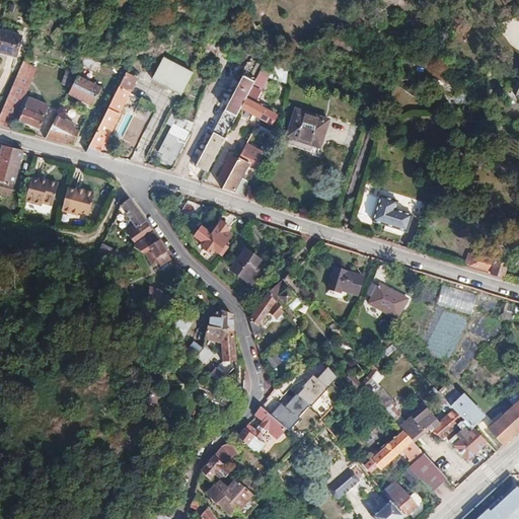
[(3,34),(0,42),(0,53),(16,60),(24,41),(4,32),(3,34)]
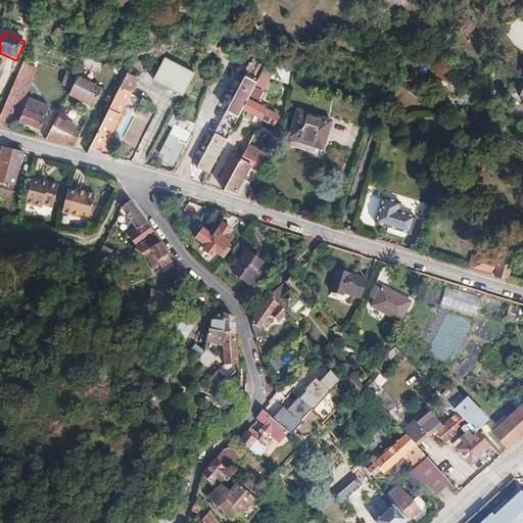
[(100,62),(90,57),(87,55),(83,63),(82,64),(96,72),(100,62)]
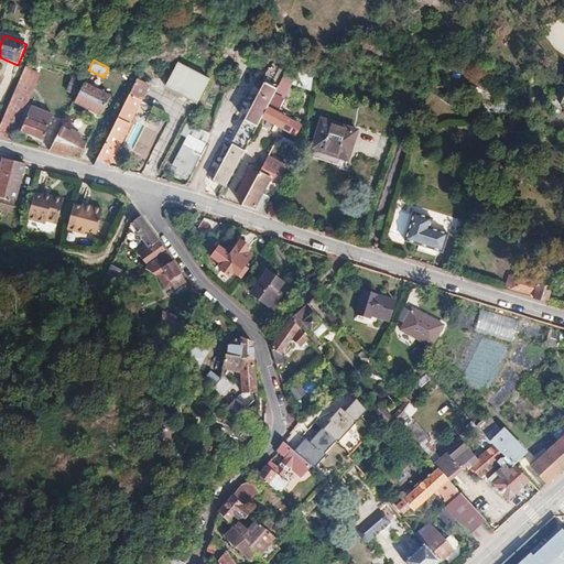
[(271,62),(255,94),(268,100),(283,71),(283,69),(271,62)]
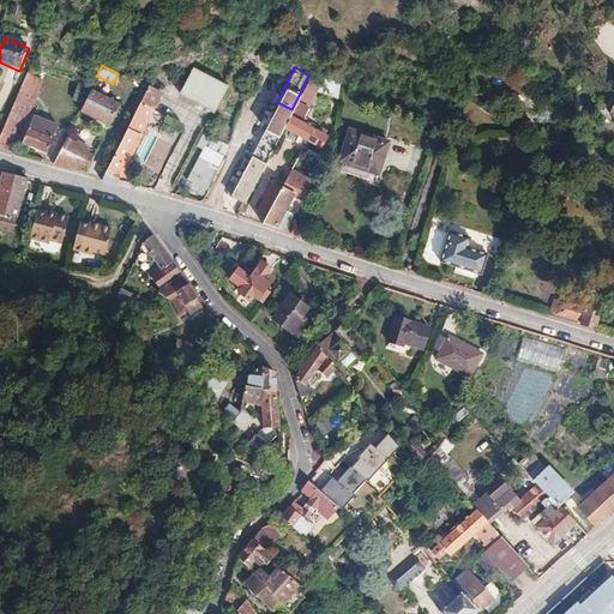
[(193,70),(181,95),(191,100),(192,96),(206,103),(205,107),(212,112),(214,112),(226,86),(193,70)]
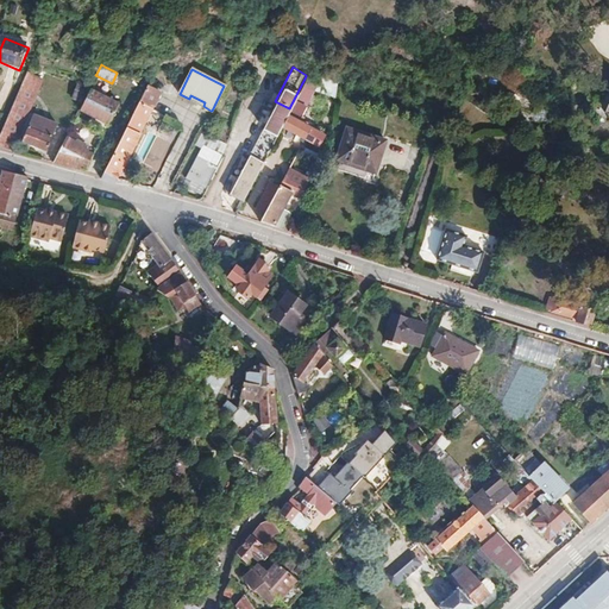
[(319,76),(308,71),(306,76),(289,108),(280,126),(314,146),(320,136),(308,130),(311,126),(299,120),(301,117),(299,115),(319,76)]
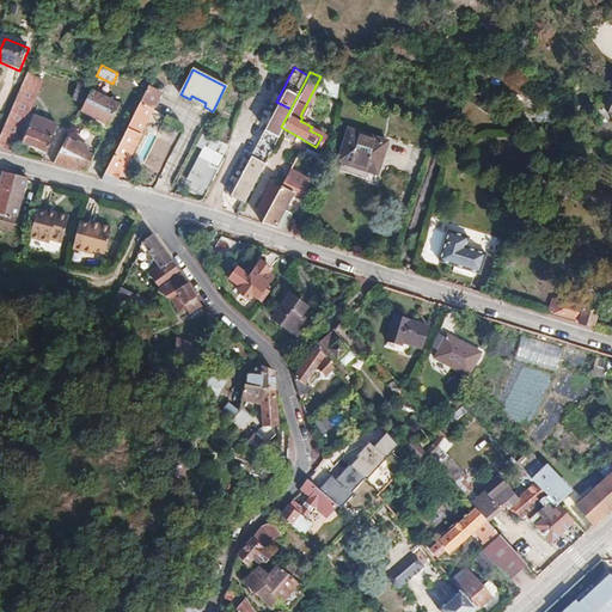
[(25,73),(0,132),(0,145),(12,148),(17,139),(28,112),(41,80),(25,73)]
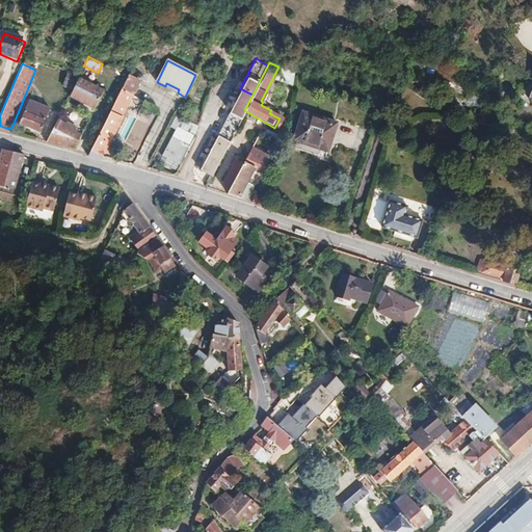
[(129,75),(122,88),(133,95),(140,81),(129,75)]
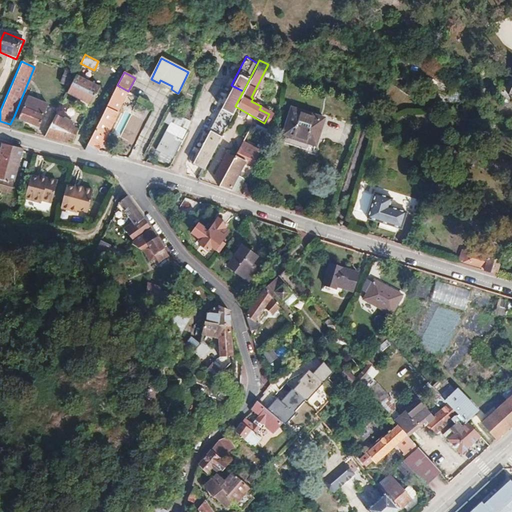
[(90,103),(99,85),(75,74),(66,92),(90,103)]
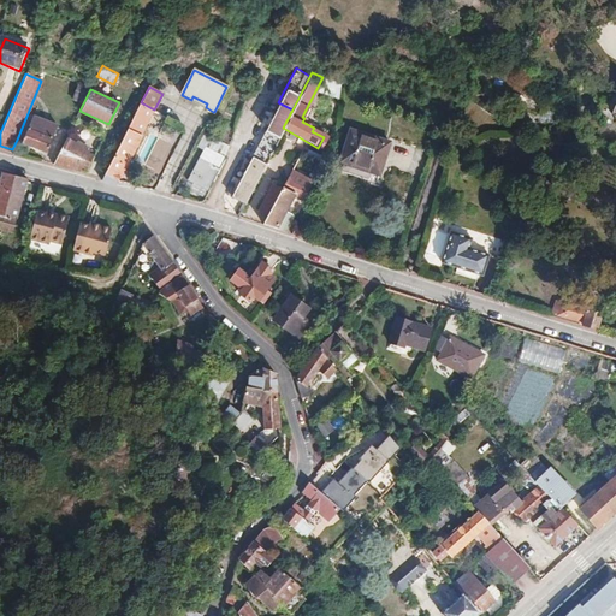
[(191,100),(206,107),(207,104),(193,96),(191,100)]
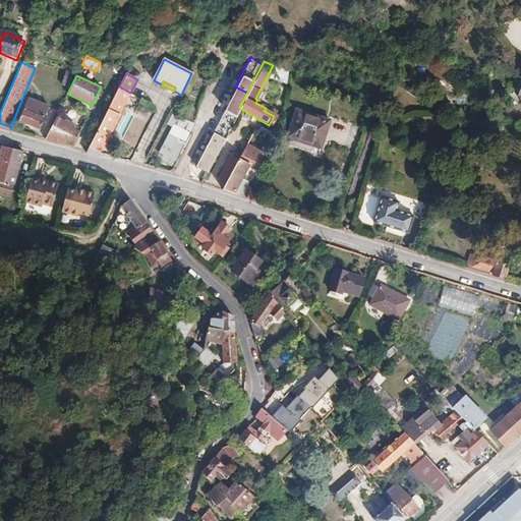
[(98,156),(100,152),(130,93),(119,87),(87,149),(84,152),(98,156)]
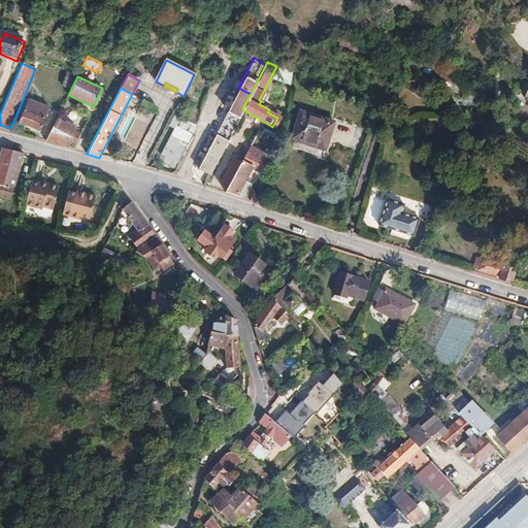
[(251,94),(238,88),(231,101),(238,118),(242,109),(251,94)]
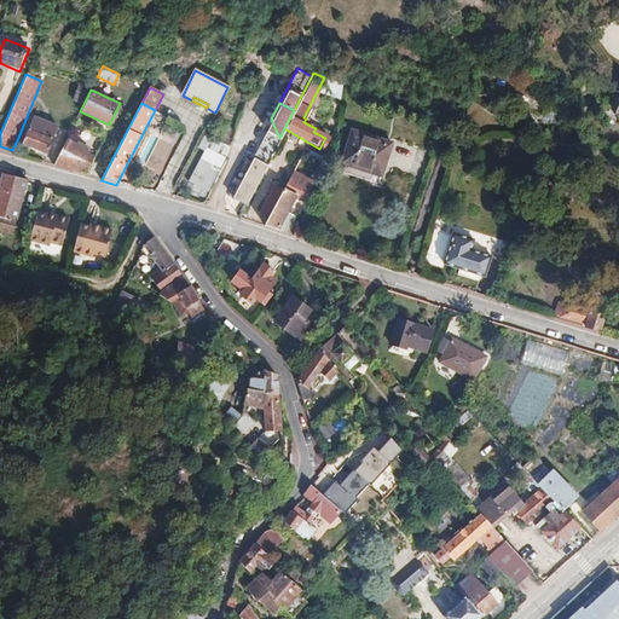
[(28,114),(17,140),(22,142),(33,116),(28,114)]
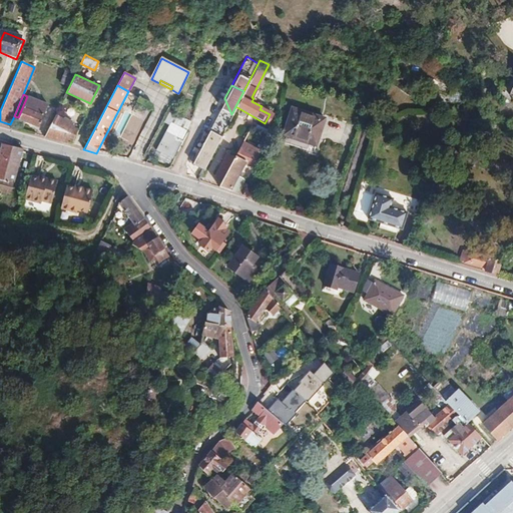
[(48,104),(27,96),(18,117),(39,126),(48,104)]
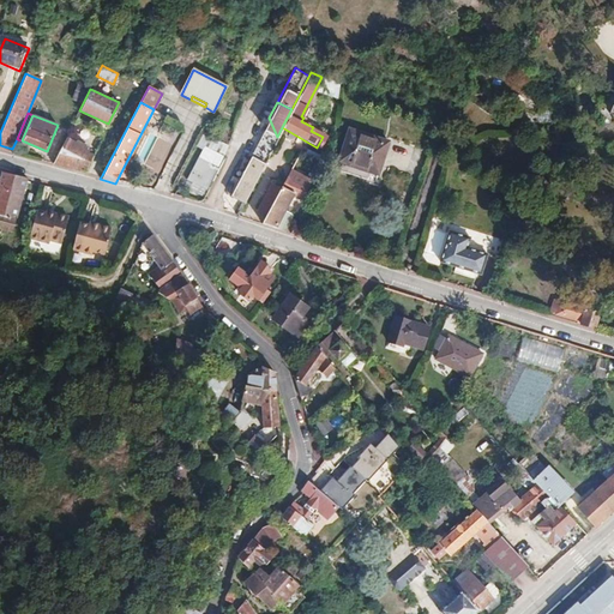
[(271,149),(277,137),(269,118),(251,154),(260,158),(259,161),(264,163),(271,149)]
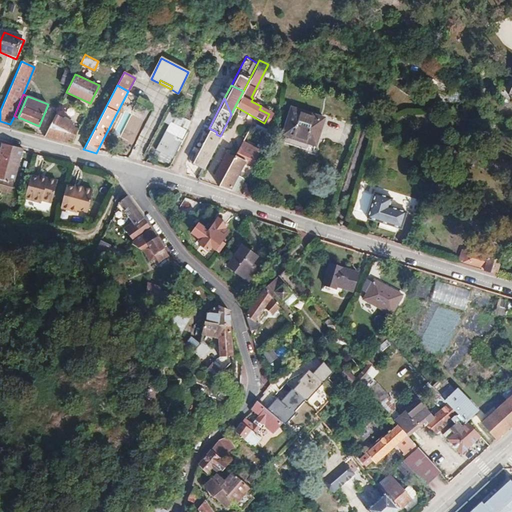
[(287,108),(277,136),(276,141),(301,149),(302,147),(309,149),(310,147),(320,118),(287,108)]
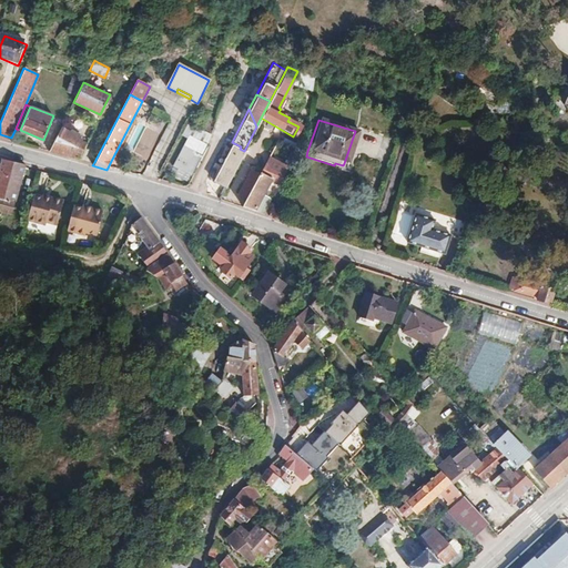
[(80,141),(82,139),(61,127),(49,150),(73,156),(74,153),(80,156),(85,143),(80,141)]
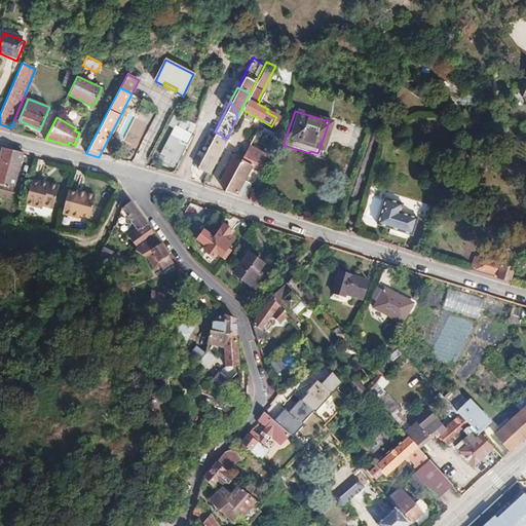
[(193,126),(178,118),(168,137),(184,145),(193,126)]
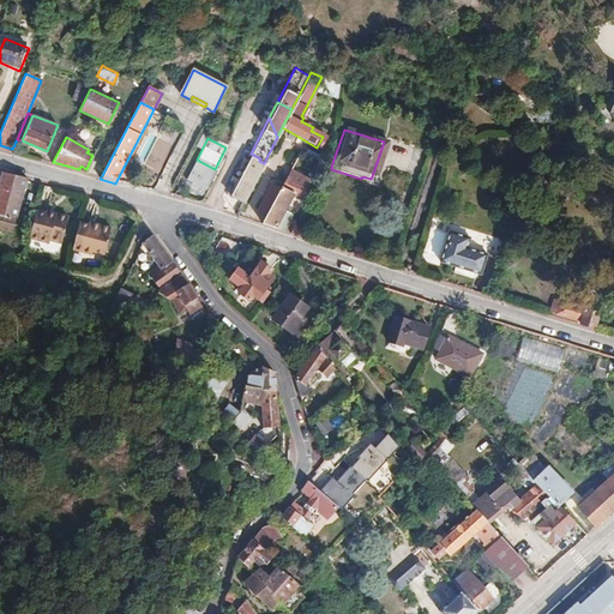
[(307,167),(313,170),(318,162),(296,151),(278,188),(264,216),(260,223),(281,230),(288,215),(281,211),(289,193),(300,198),(309,179),(302,175),(307,167)]
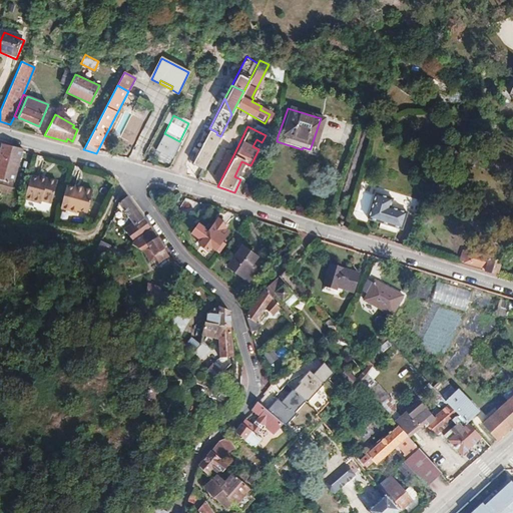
[(208,130),(191,163),(203,169),(220,136),(216,134),(208,130)]
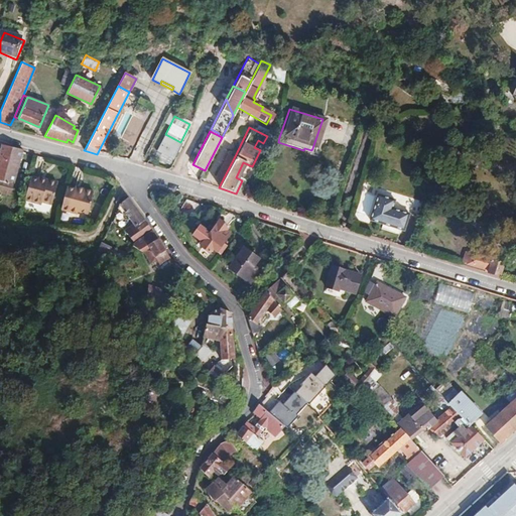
[(171,160),(180,142),(165,134),(156,152),(159,154),(171,160)]
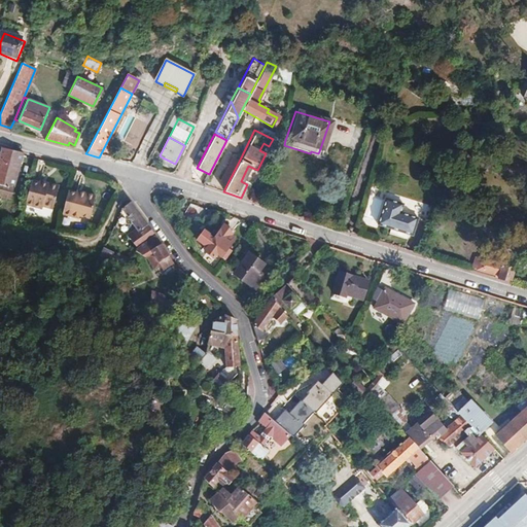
[(23,152),(0,147),(0,196),(9,199),(22,155),(23,152)]
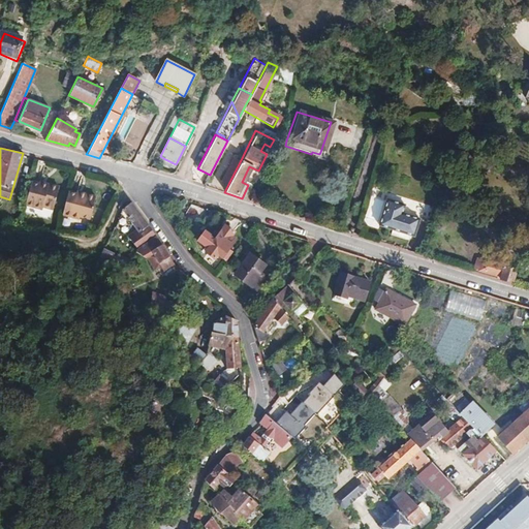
[(230,157),(219,182),(227,186),(240,162),(230,157)]
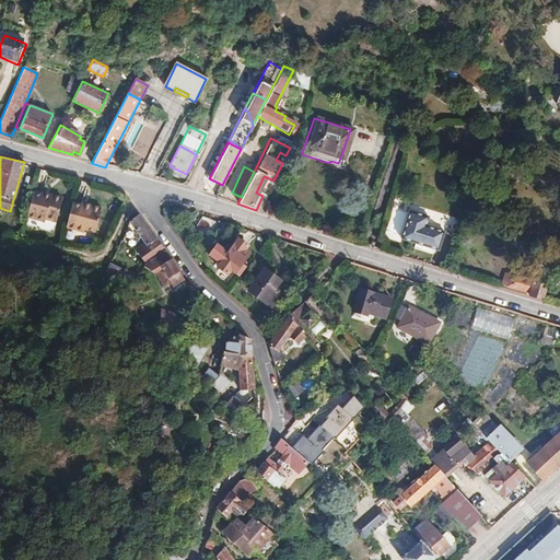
[(173,167),(171,173),(183,179),(186,174),(173,167)]
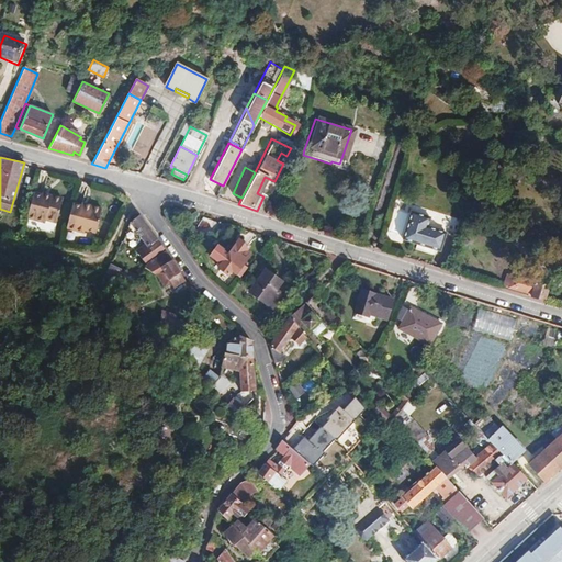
[(54,223),(60,199),(48,195),(47,199),(38,197),(31,194),(24,217),(42,223),(43,220),(54,223)]
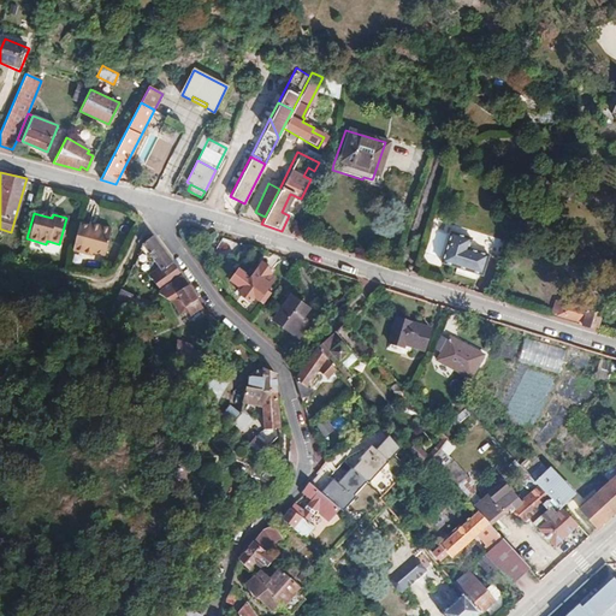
[(104,256),(111,230),(99,226),(98,230),(88,226),(78,224),(71,250),(90,255),(92,253),(104,256)]
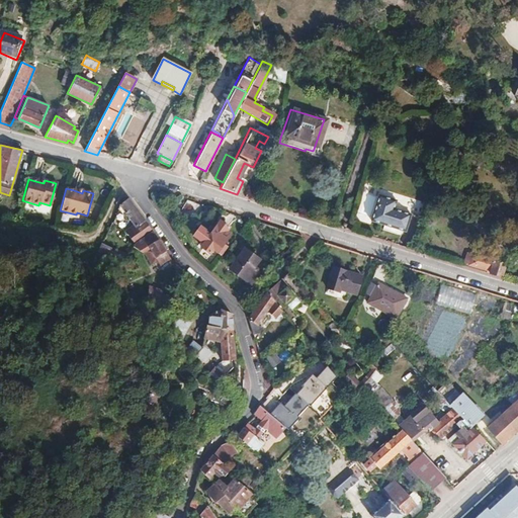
[(363,210),(374,224),(382,198),(368,194),(363,210)]
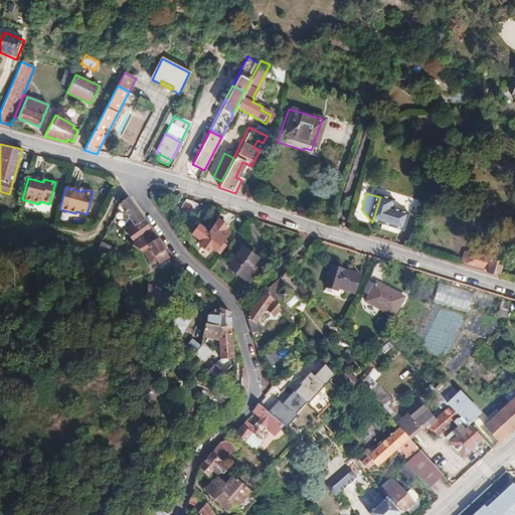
[(126,197),(118,202),(133,222),(135,225),(126,231),(131,237),(133,240),(141,234),(149,228),(126,197)]
